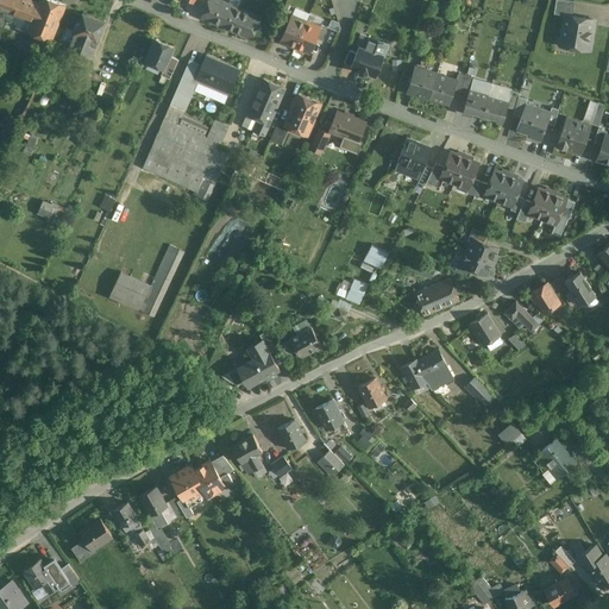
[(41,0),(39,4),(29,0),(0,0),(0,10),(32,23),(27,33),(50,42),(66,6),(50,0),(41,0)]
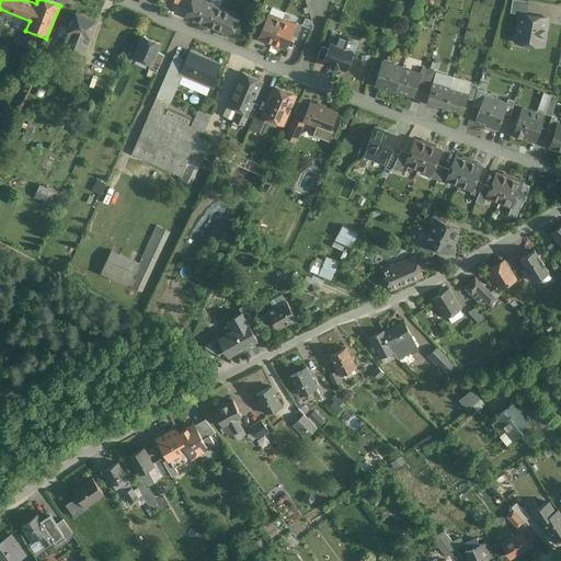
[(239,16),(201,0),(193,0),(186,15),(231,35),(239,16)]
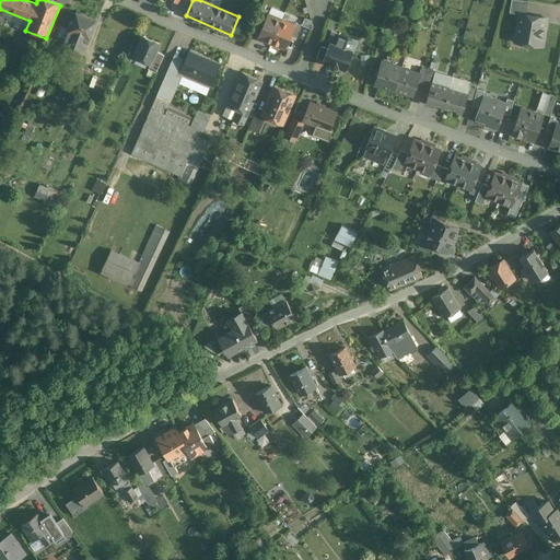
[(528,1),(523,0),(511,0),(510,12),(520,14),(521,13),(525,14),(528,1)]
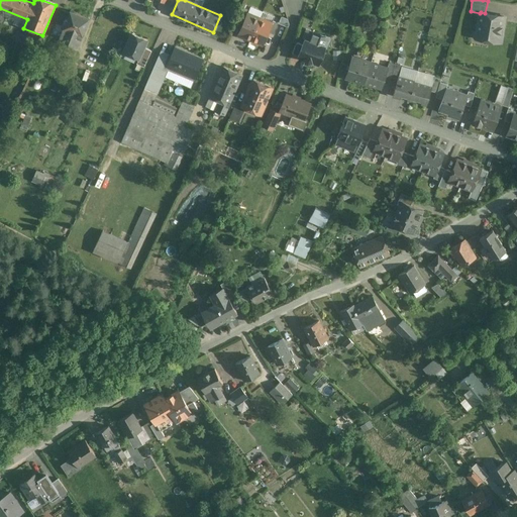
[(243,8),(238,19),(244,22),(247,13),(249,10),(243,8)]
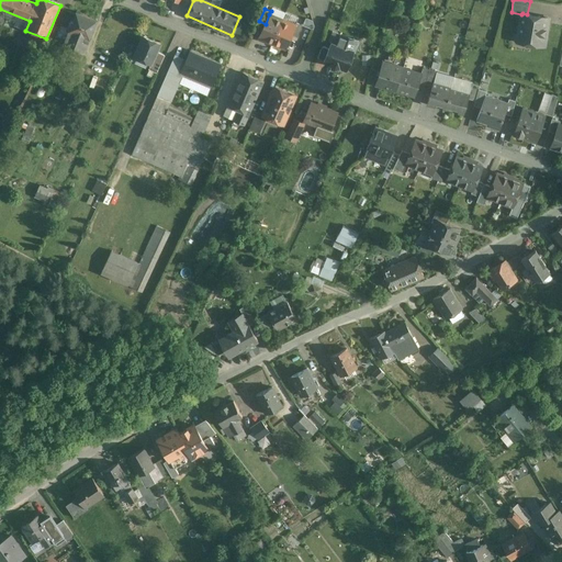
[(98,20),(76,12),(72,21),(70,21),(67,29),(69,30),(62,48),(82,57),(98,20)]
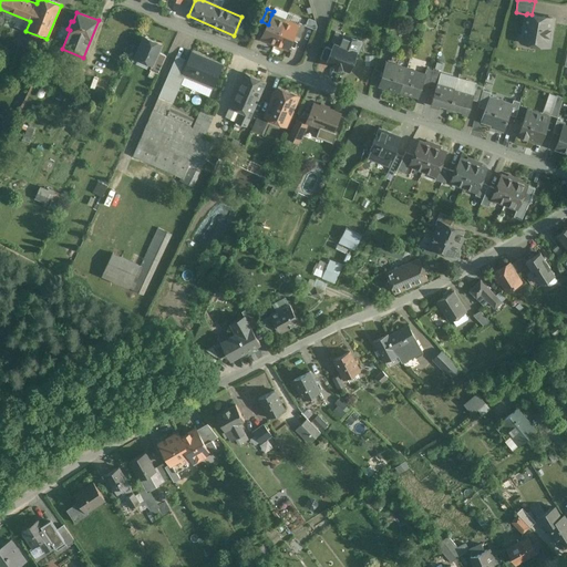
[(532,14),(527,13),(526,14),(524,33),(521,35),(519,39),(522,42),(525,43),(529,40),(537,42),(536,44),(548,45),(549,37),(552,37),(553,29),(550,27),(553,18),(532,14)]
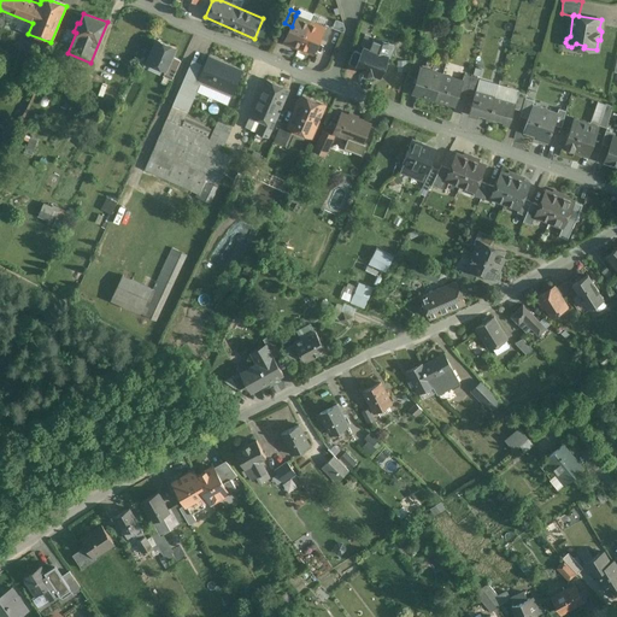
[(295,16),(292,27),(285,41),(299,47),(310,22),(295,16)]
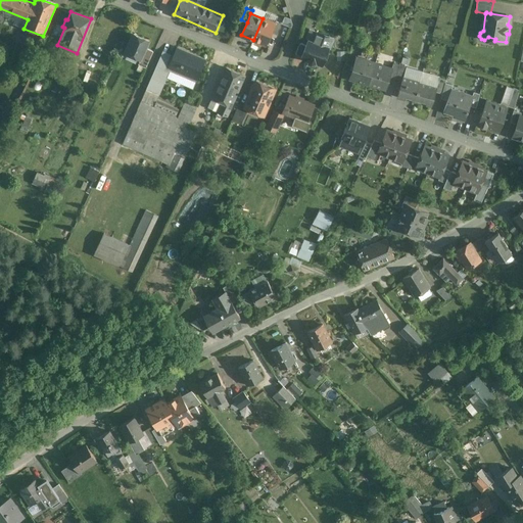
[(275,24),(263,18),(253,40),(266,45),(271,33),(275,25),(275,24)]
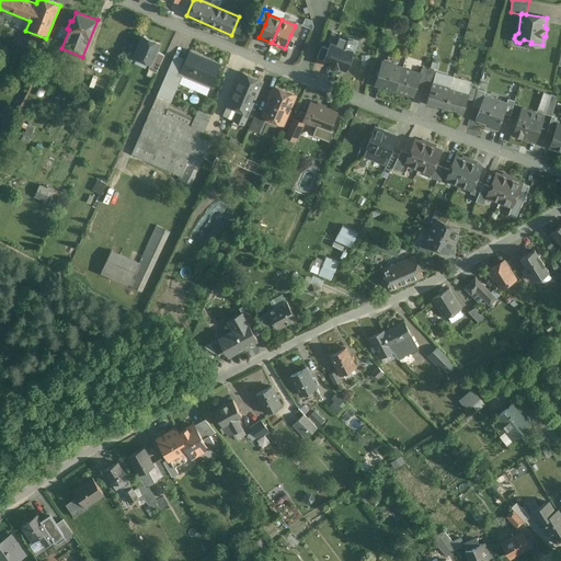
[(339,26),(330,22),(324,35),(322,44),(318,58),(325,60),(336,33),(339,26)]
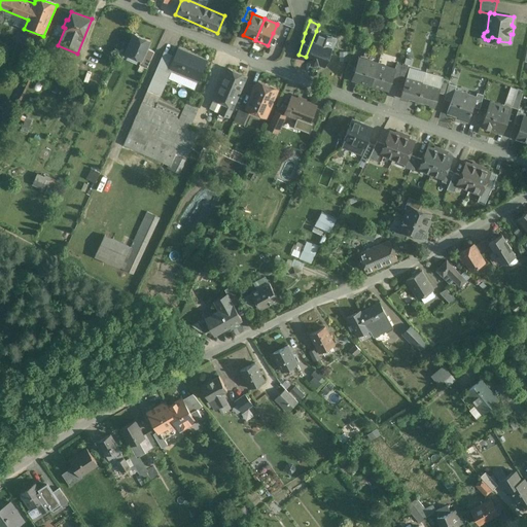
[(284,24),(278,22),(277,24),(277,25),(273,33),(279,35),(284,24)]
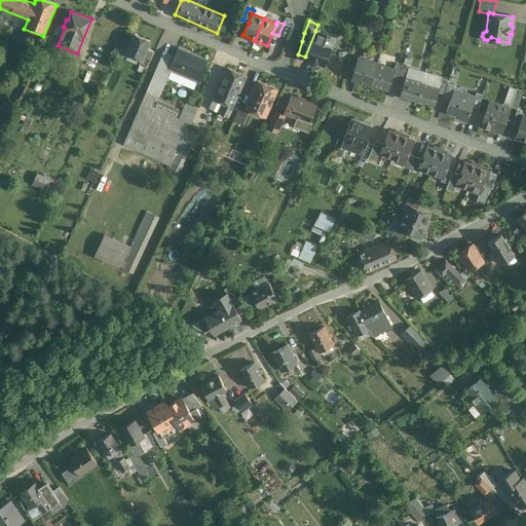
[(339,29),(329,26),(326,35),(334,38),(336,32),(338,32),(339,29)]
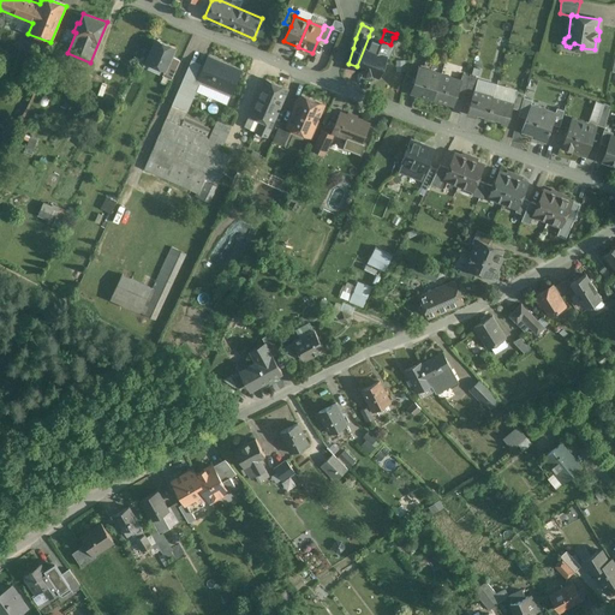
[(369,36),(357,66),(378,76),(386,57),(390,45),(381,41),(369,36)]
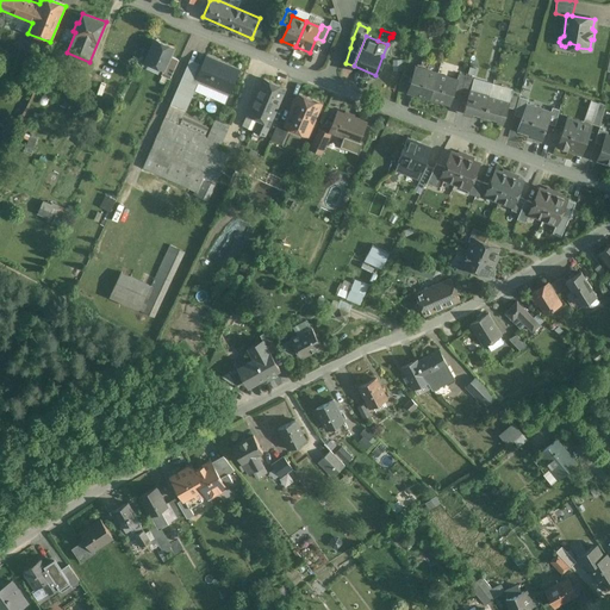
[(174,49),(155,39),(145,61),(165,69),(170,56),(174,49)]
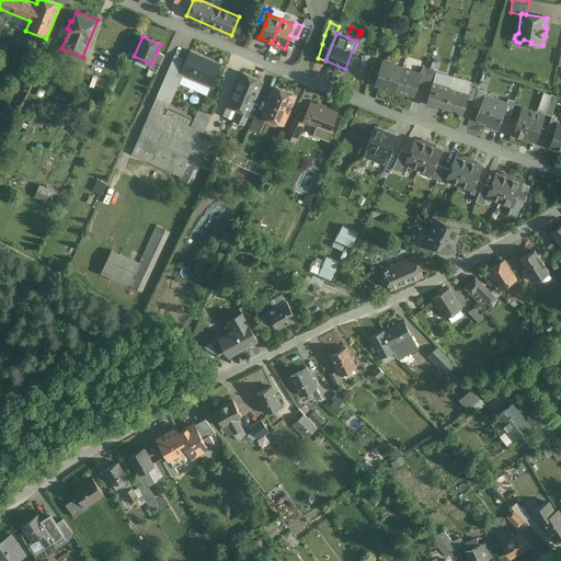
[(220,64),(190,50),(184,64),(181,72),(183,73),(210,86),(220,64)]
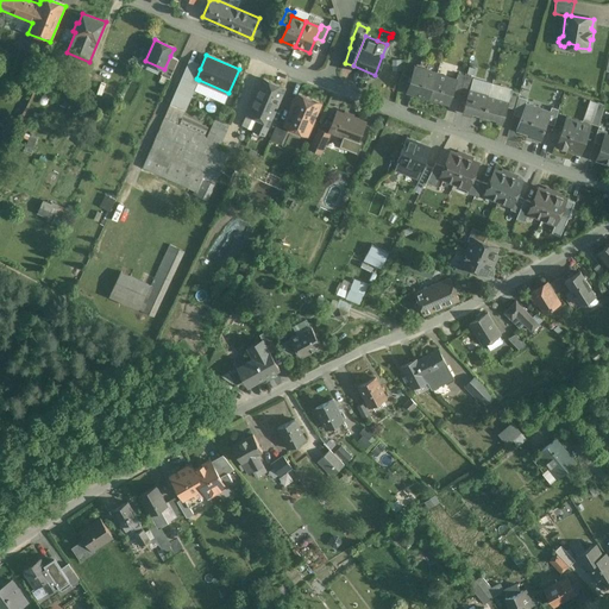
[(164,69),(162,75),(170,79),(179,60),(170,56),(164,69)]
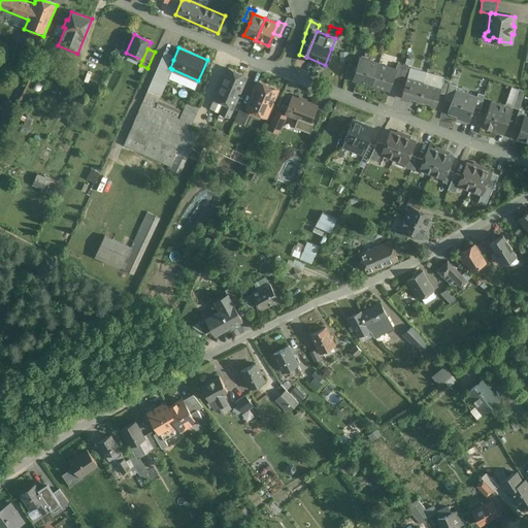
[(340,52),(340,60),(351,60),(351,52),(340,52)]
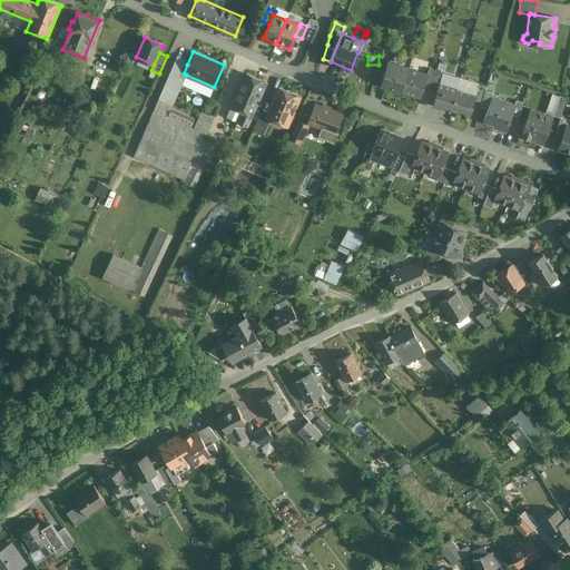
[(187,65),(176,59),(159,97),(174,104),(182,85),(186,75),(184,74),(187,65)]
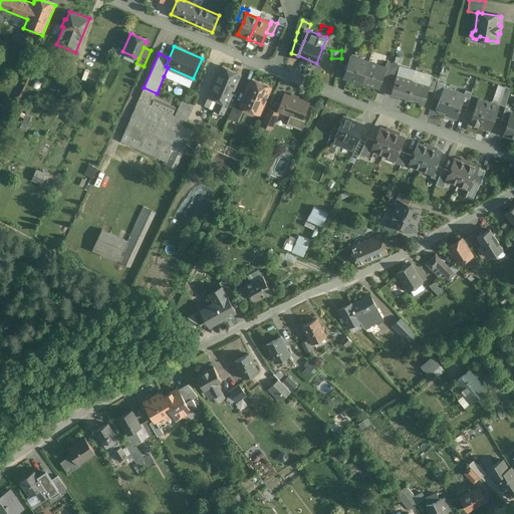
[(71,58),(65,56),(61,68),(67,71),(70,62),(72,58),(71,58)]
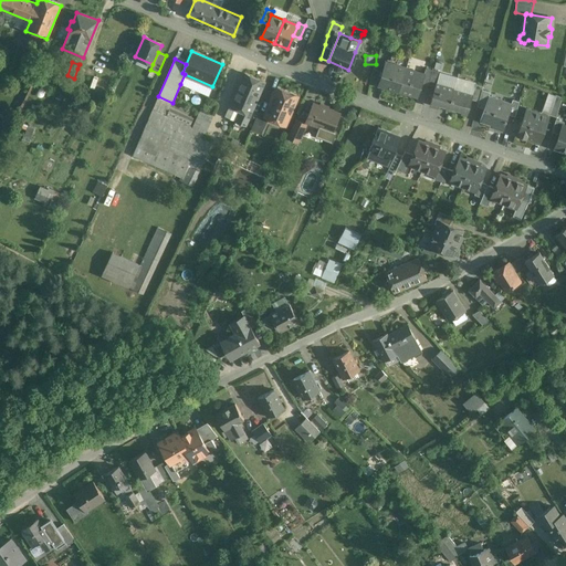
[(406,69),(386,62),(379,85),(399,91),(406,69)]
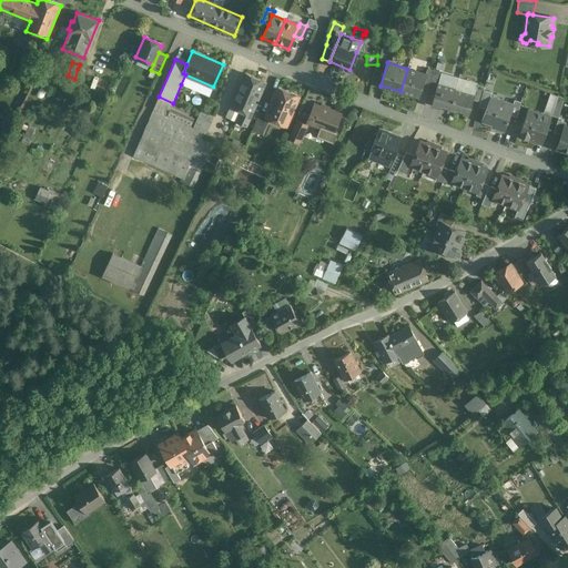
[(84,71),(78,69),(74,79),(81,81),(84,71)]
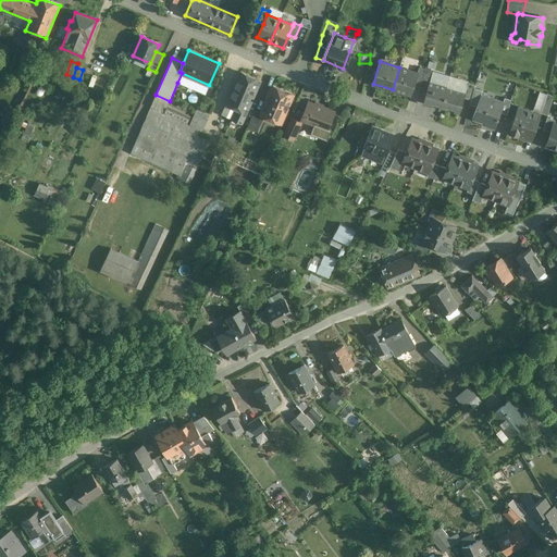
[(417,73),(399,67),(393,89),(411,95),(416,82),(418,73),(417,73)]
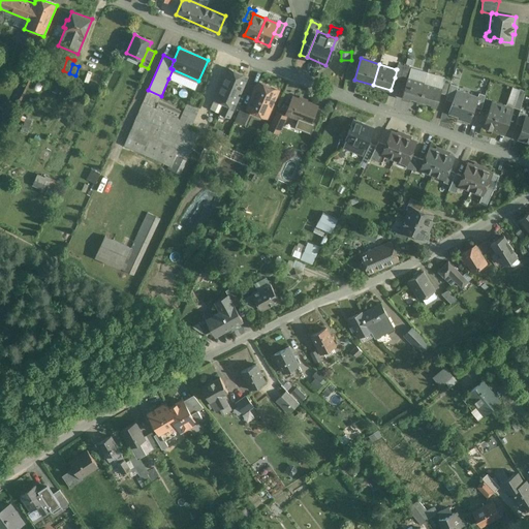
[(404,66),(398,64),(396,69),(397,69),(395,78),(401,80),(404,66)]
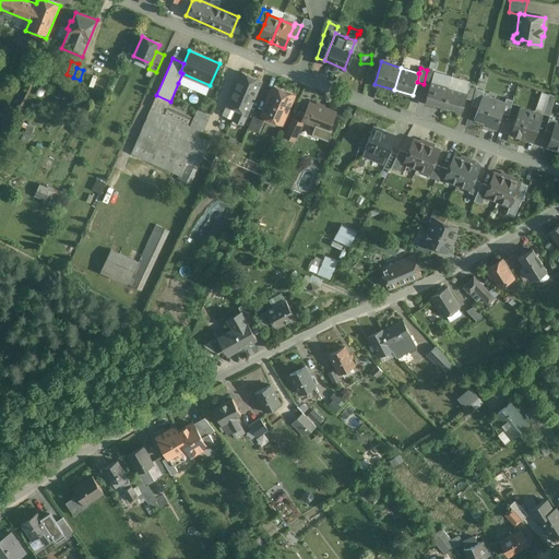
[(435,71),(427,70),(424,84),(429,86),(430,83),(431,83),(435,71)]
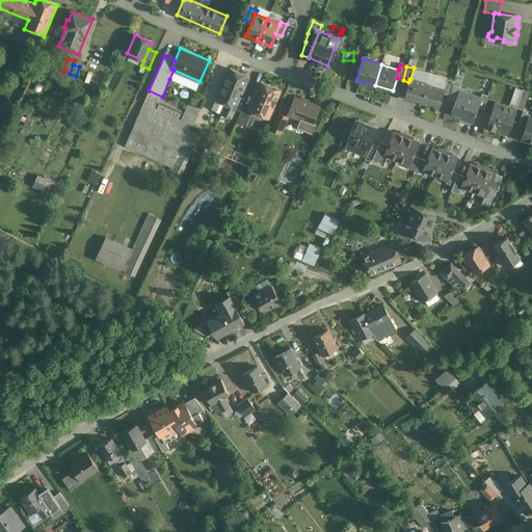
[(200,81),(174,70),(169,79),(195,90),(200,81)]
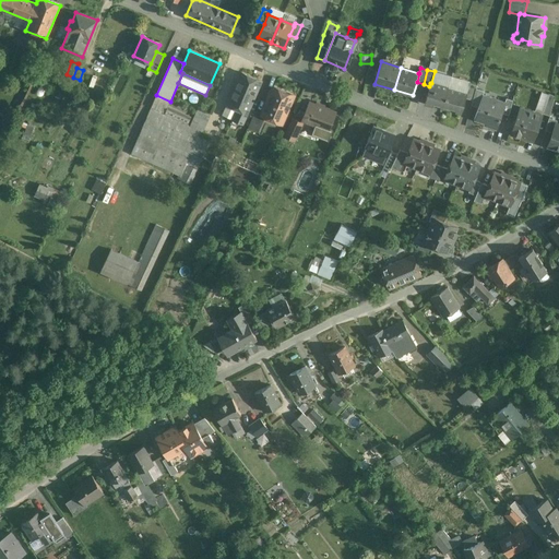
[(228,104),(224,102),(217,118),(230,123),(233,119),(251,76),(241,73),(228,104)]
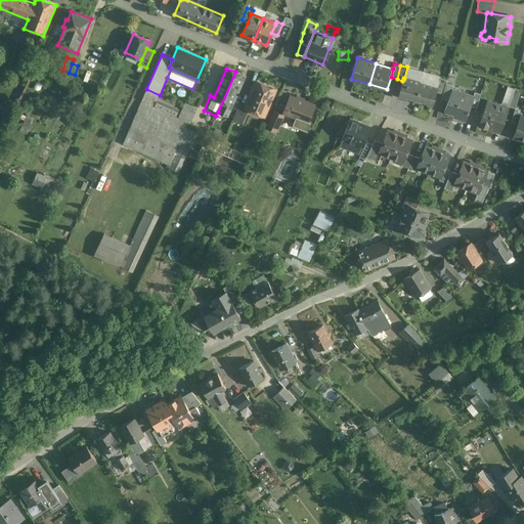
[(235,72),(218,112),(227,116),(228,116),(246,76),(235,72)]
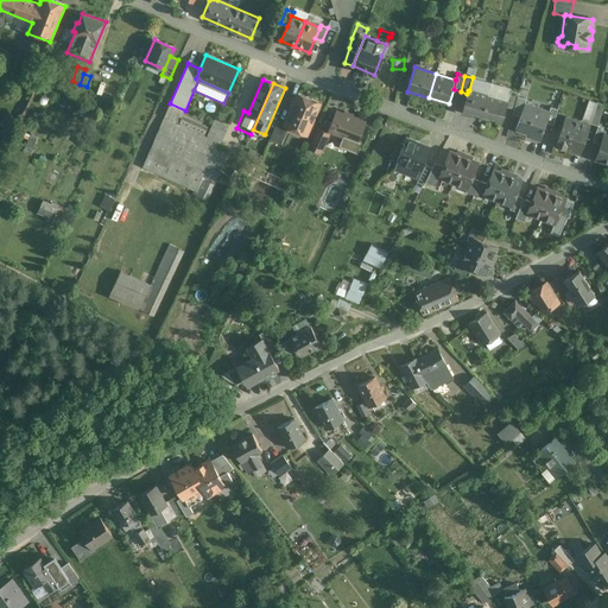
[(469,90),(468,90),(467,94),(462,113),(481,118),(488,95),(469,90)]
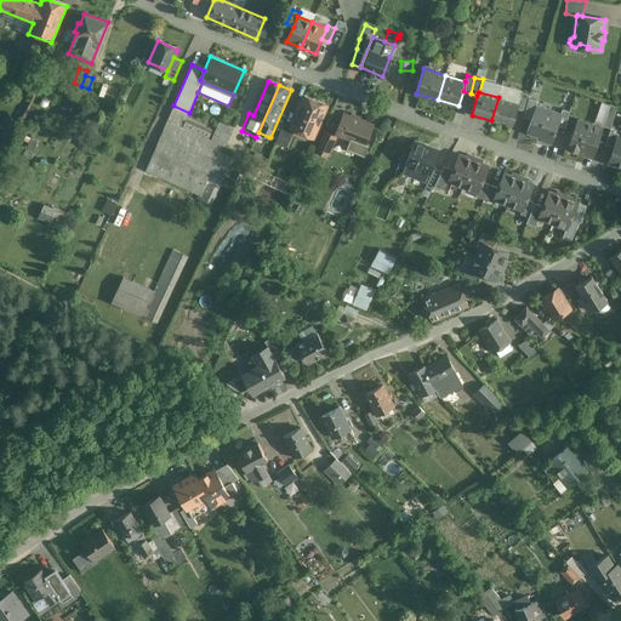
[(530,95),(522,92),(518,103),(519,103),(517,109),(525,112),(528,103),(530,95)]
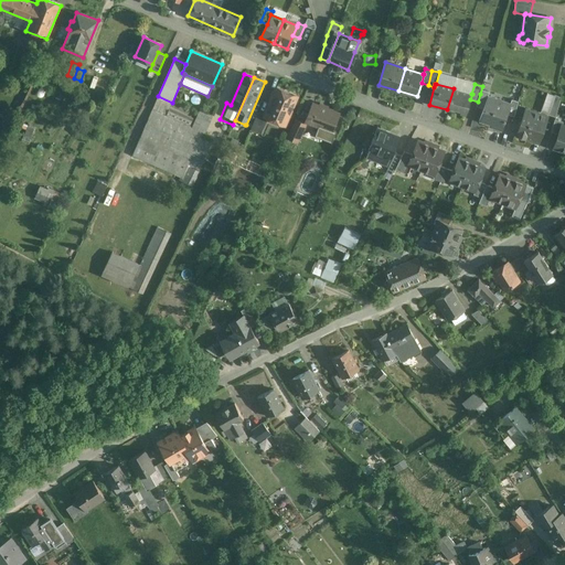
[(297,96),(277,87),(264,116),(268,118),(285,125),(297,96)]
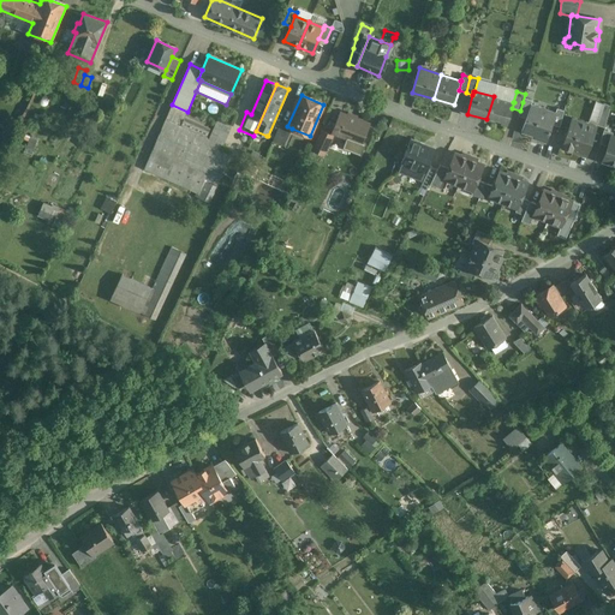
[(513,102),(494,96),(487,119),(488,119),(488,117),(490,118),(490,117),(502,120),(501,124),(507,125),(512,108),(514,102),(513,102)]
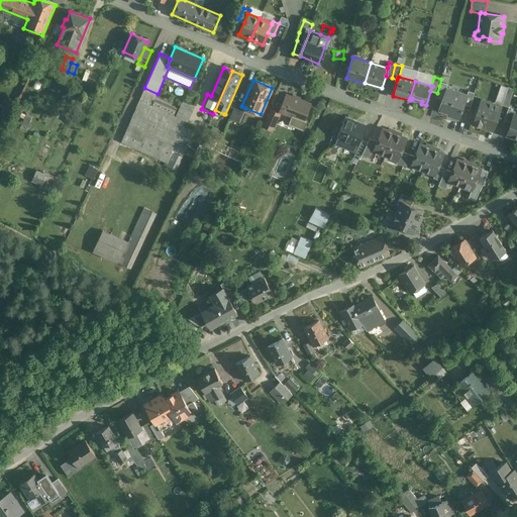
[(65,86),(56,82),(54,88),(62,92),(65,86)]
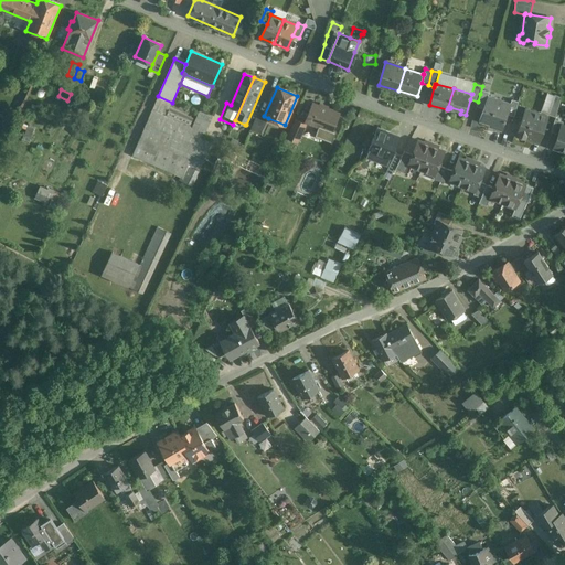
[(488,96),(480,94),(478,102),(477,106),(483,108),(488,96)]
